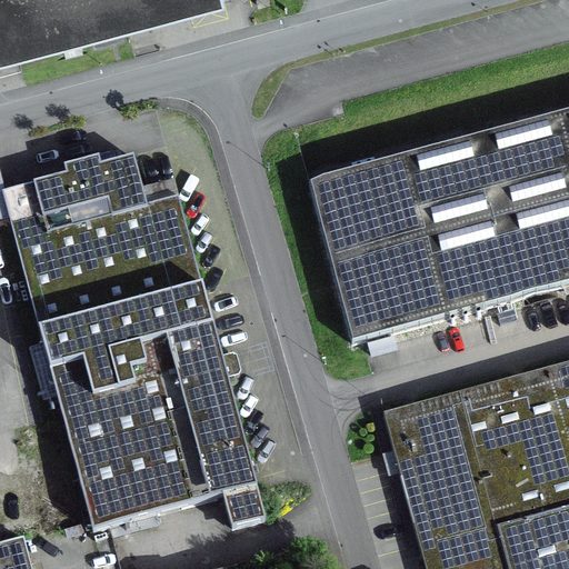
[(0,0),(0,55),(208,0),(0,0)]
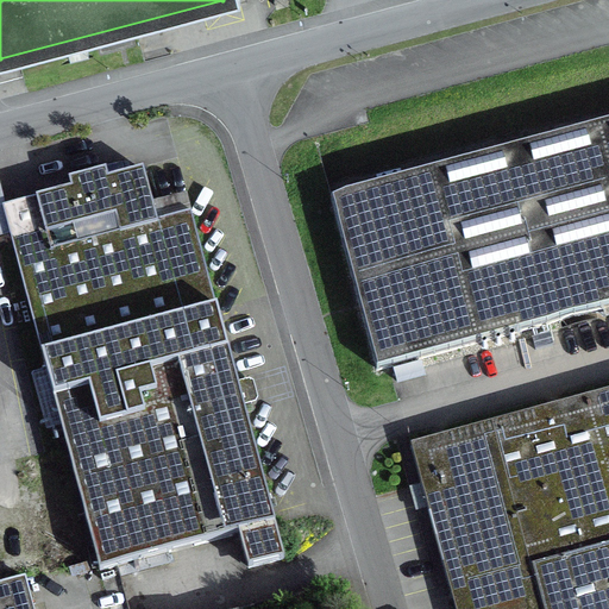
[(144,30),(145,36),(168,31),(167,25),(144,30)]
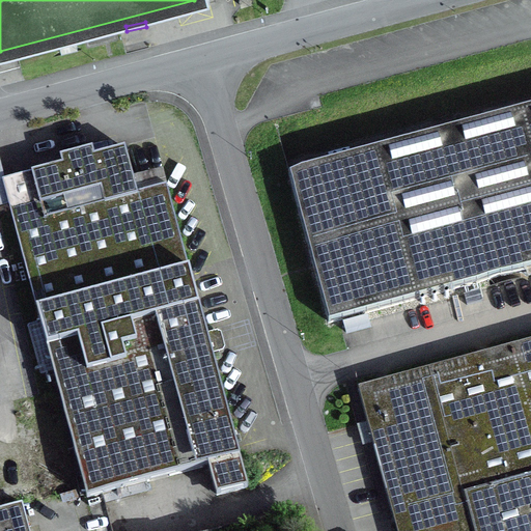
[(148,45),(146,35),(122,40),(124,50),(148,45)]
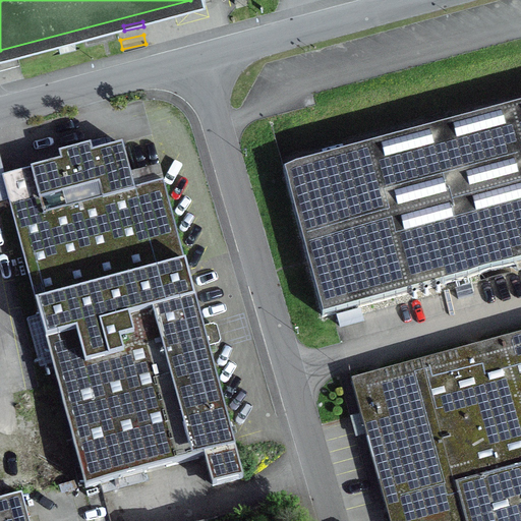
[(76,48),(74,37),(57,41),(60,52),(76,48)]
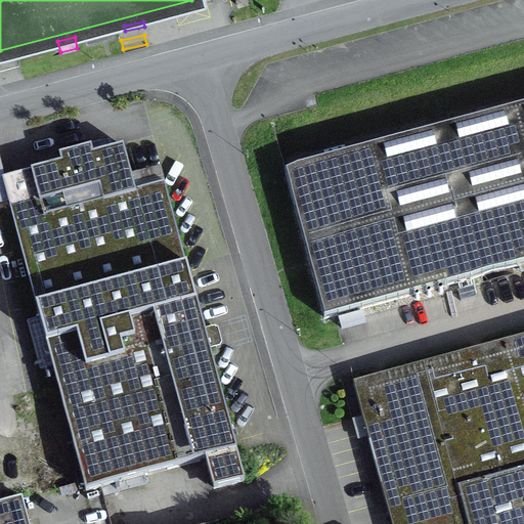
[(523,97),(284,163),(324,312),(523,257),(523,97)]
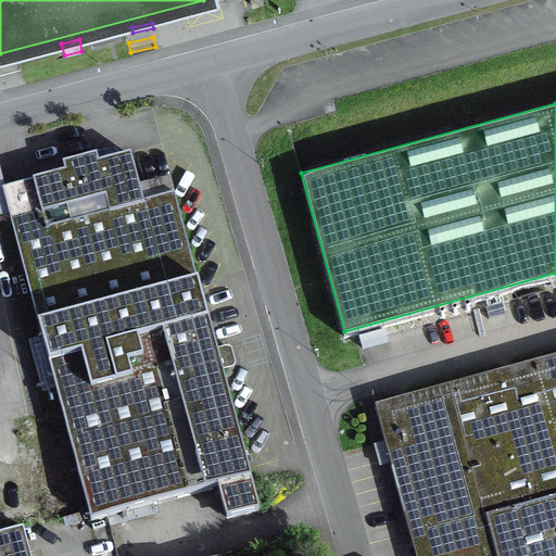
[(35,361),(209,315),(171,171),(139,179),(130,149),(99,158),(98,149),(62,159),(64,166),(5,181),(0,161),(0,212),(9,210),(41,331),(28,335),(35,361)]
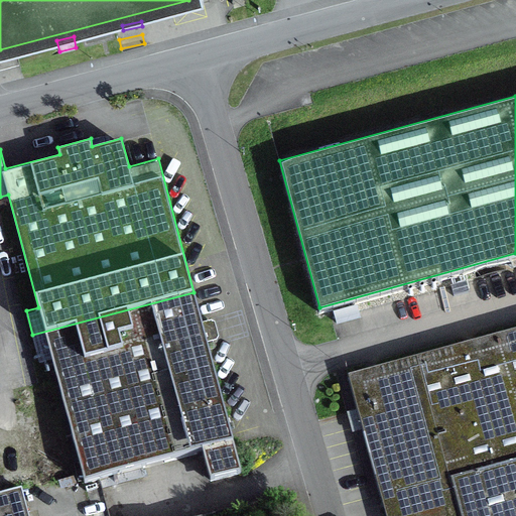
[(202,324),(194,292),(32,335),(39,364),(51,361),(84,485),(203,453),(210,483),(242,474),(208,344),(217,342),(219,338),(217,331),(216,324),(211,320),(202,324)]
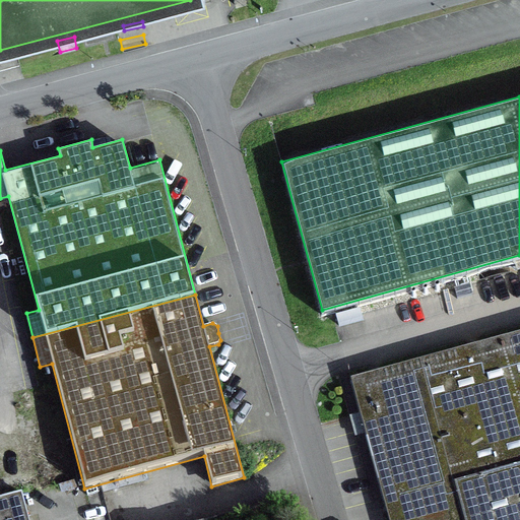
[(364,323),(360,309),(335,315),(339,328),(364,323)]
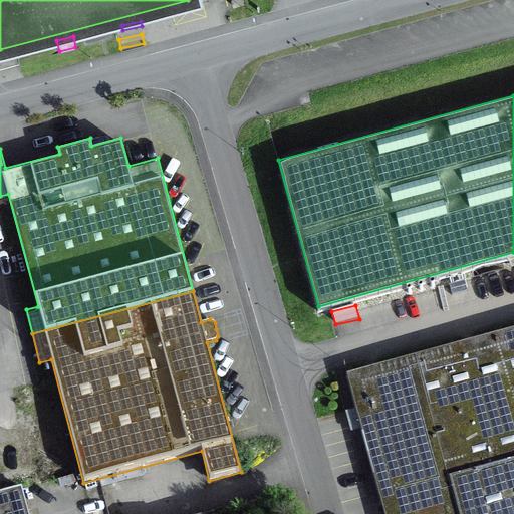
[(513,513),(513,324),(344,371),(353,406),(344,408),(349,429),(359,426),(382,513),(513,513)]
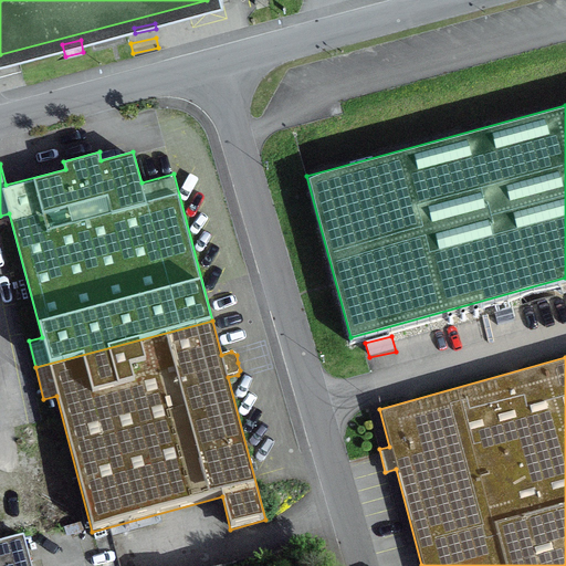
[(24,536),(0,542),(0,565),(42,565),(41,561),(31,563),(24,536)]
